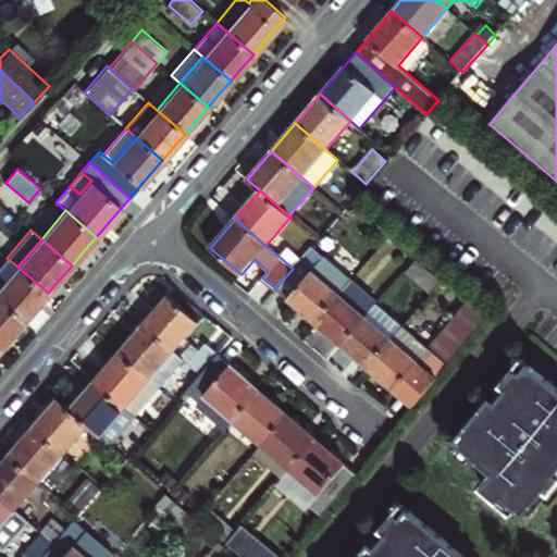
[(296,306),(316,322),(351,281),(311,246),(300,259),(293,269),(275,288),(296,306)]
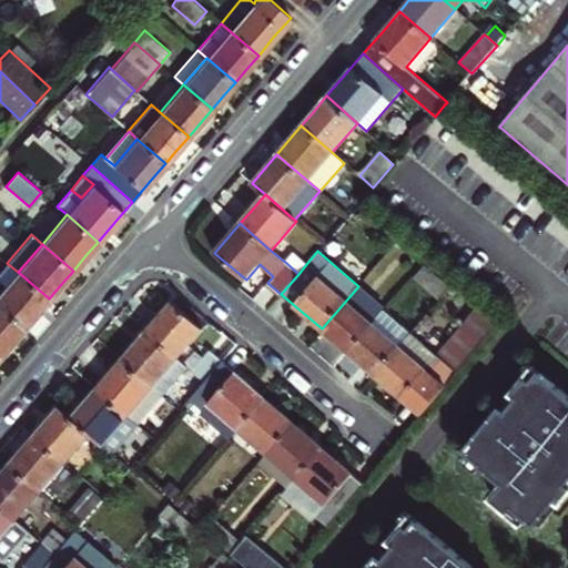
[(293,253),(285,262),(298,274),(306,264),(293,253)]
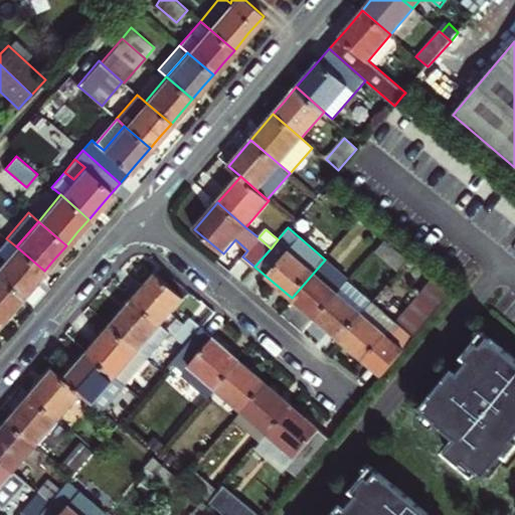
[(16,246),(6,238),(0,245),(0,249),(8,256),(16,246)]
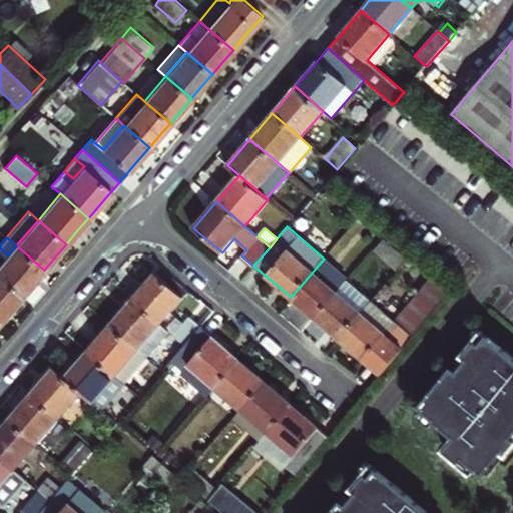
[(383,237),(374,248),(398,271),(406,262),(408,259),(383,237)]
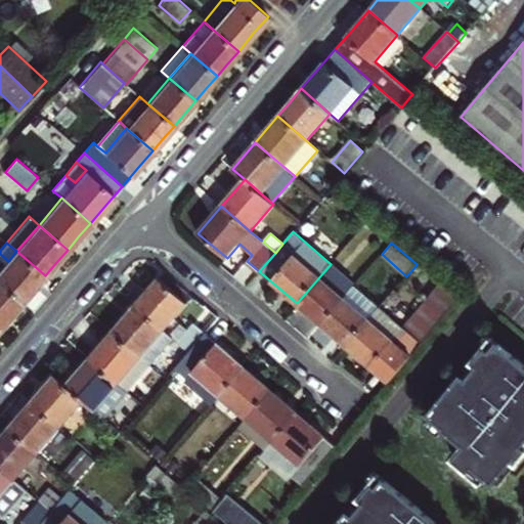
[(0,269),(0,284),(22,302),(34,288),(45,275),(16,251),(8,261),(0,269)]
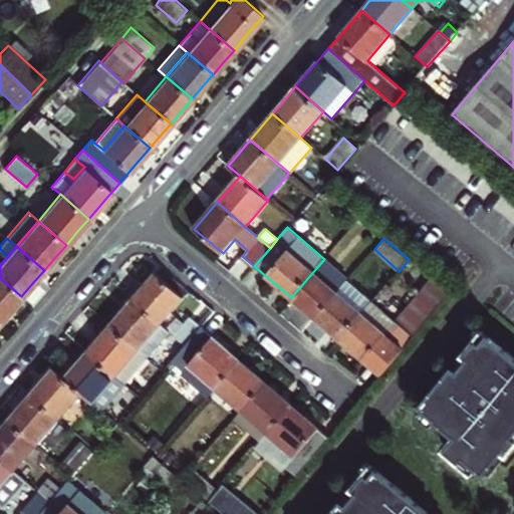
[(409,259),(407,262),(420,274),(424,269),(411,258),(409,259)]
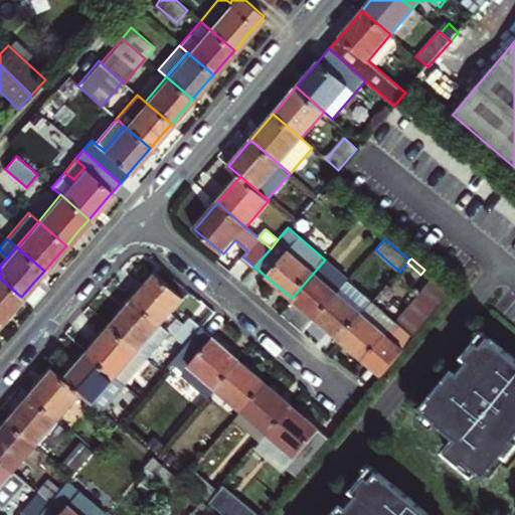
[(340,291),(348,281),(325,260),(292,298),(302,308),(315,318),(340,291)]
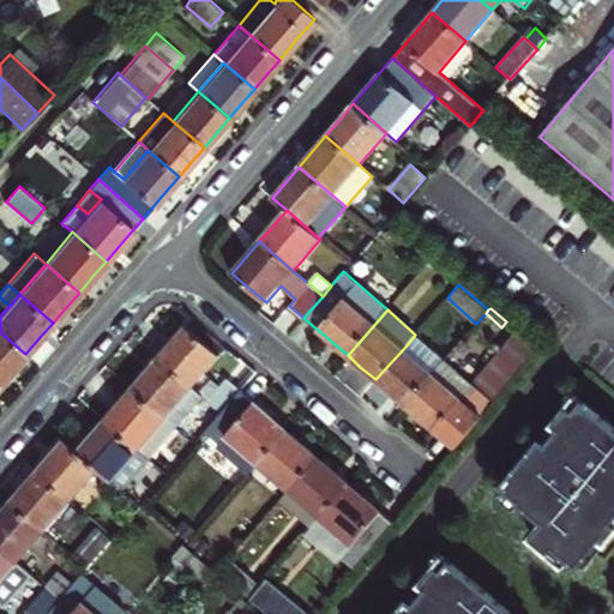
[(173,342),(158,357),(193,387),(221,355),(186,326),(173,342)]
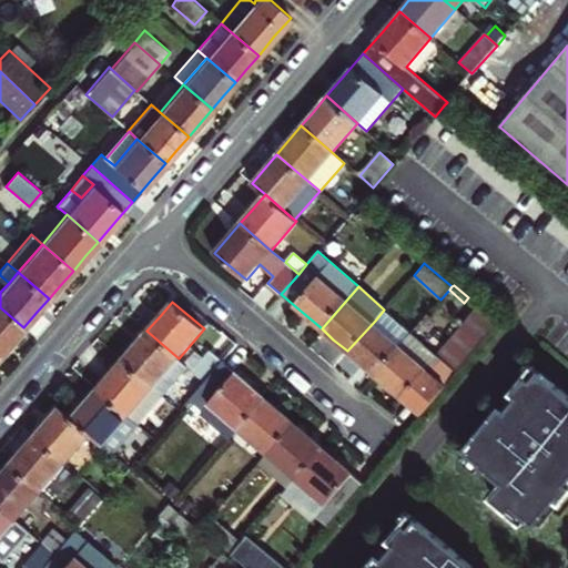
[(0,355),(12,342),(23,327),(0,307),(0,355)]
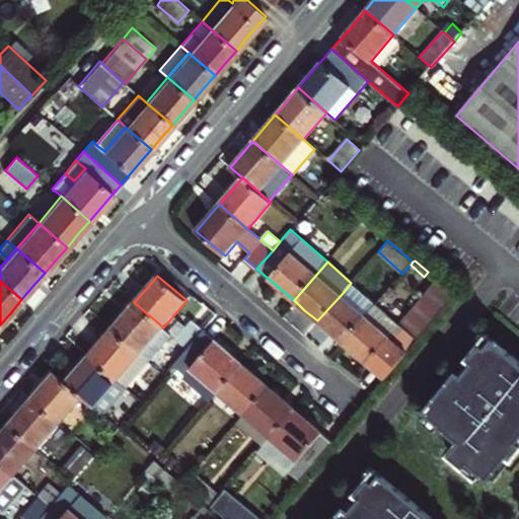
[(400,325),(376,304),(368,314),(343,343),(364,362),(384,379),(456,296),(438,281),(400,325)]
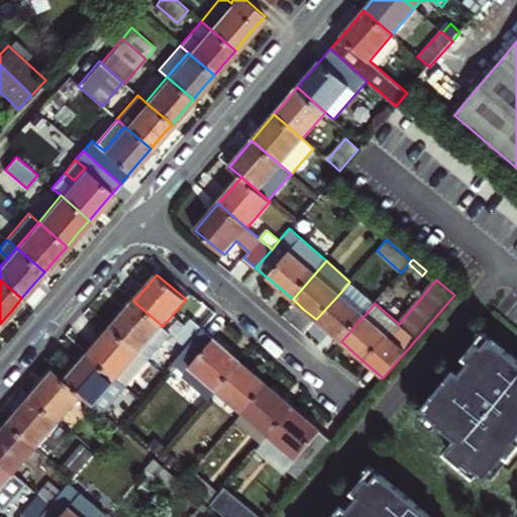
[(349,282),(341,292),(367,313),(375,303),(349,282)]
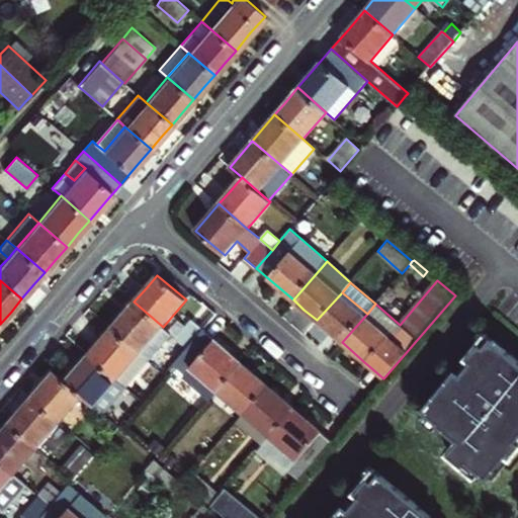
[(367,314),(342,292),(317,320),(329,331),(342,342),(367,314)]
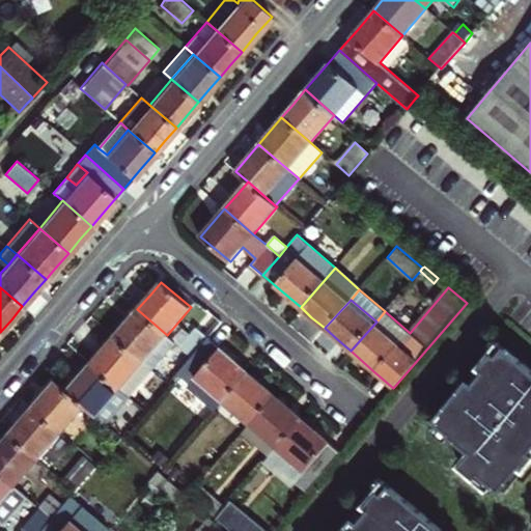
[(167,335),(137,309),(124,324),(114,336),(152,370),(176,342),(167,335)]
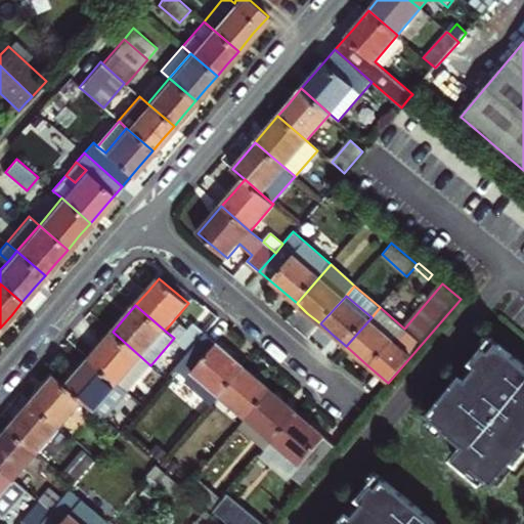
[(189,351),(206,333),(194,322),(178,342),(189,351)]
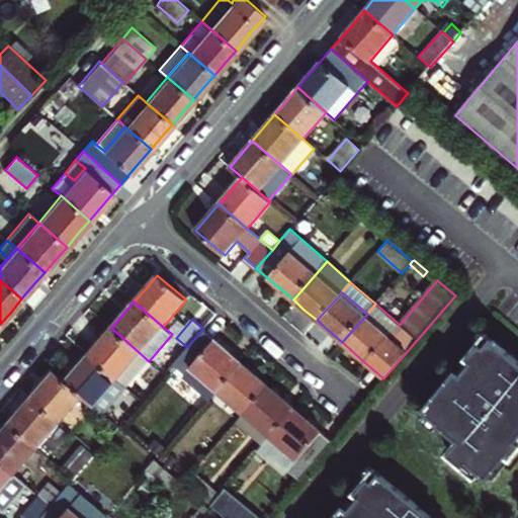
[(149,361),(111,328),(100,341),(88,355),(126,387),(149,361)]
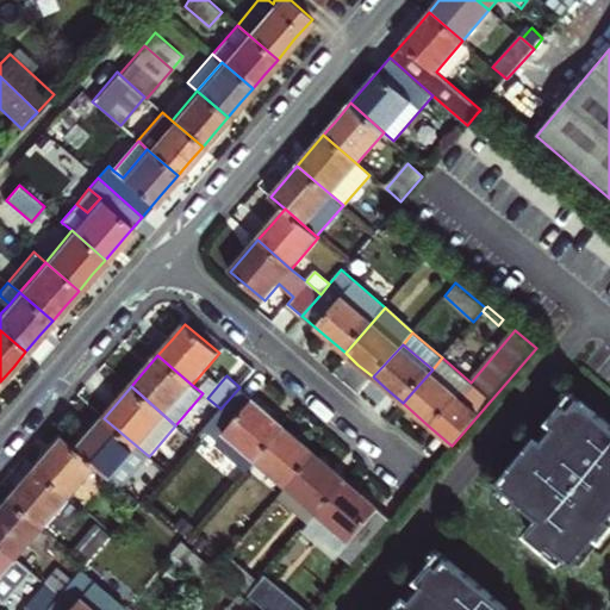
[(225,435),(256,461),(286,428),(261,406),(240,387),(221,409),(210,422),(212,424),(199,439),(212,449),(216,446),(225,435)]
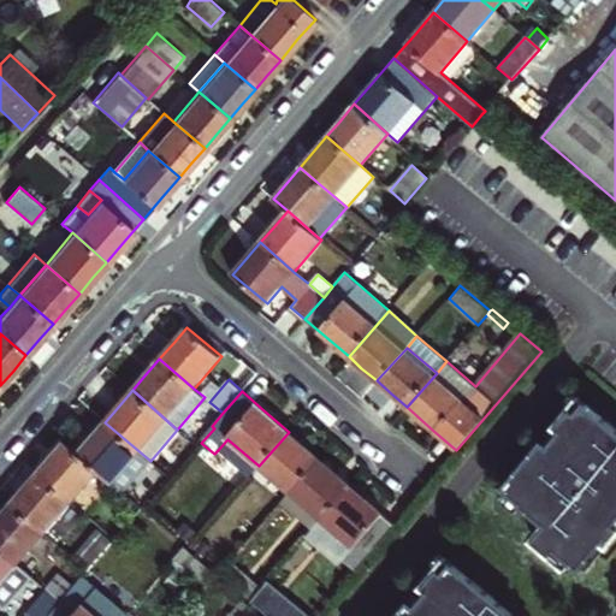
[(566,401),(557,410),(564,416),(566,415),(572,421),(580,412),(566,401)]
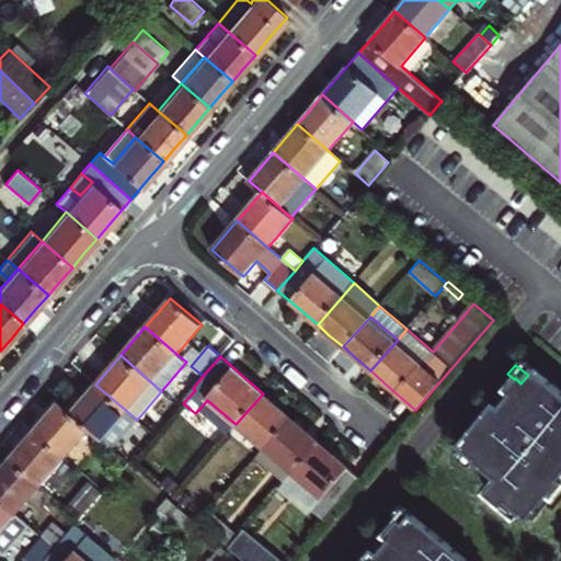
[(560,401),(528,375),(521,384),(515,378),(514,379),(504,392),(502,393),(508,398),(496,413),(491,408),(490,409),(456,448),(472,462),(471,464),(472,464),(494,482),(481,497),(497,511),(502,505),(515,517),(527,527),(559,489),(560,488),(553,483),(560,474),(560,473),(560,401)]
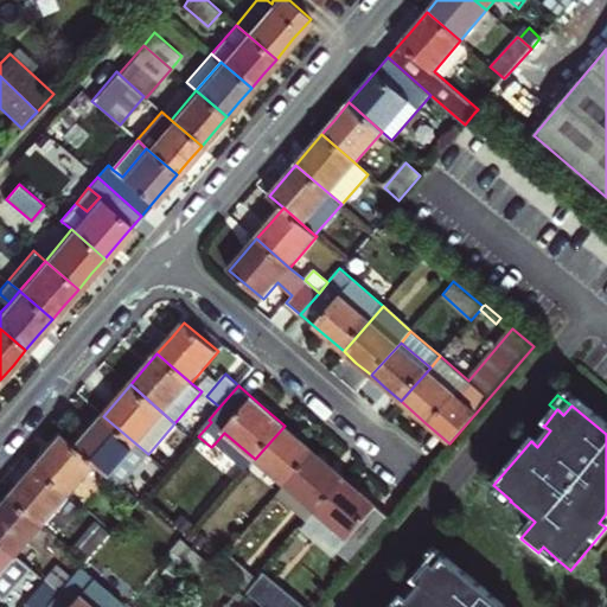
[(121,485),(148,454),(103,416),(90,430),(77,447),(97,465),(110,475),(121,485)]
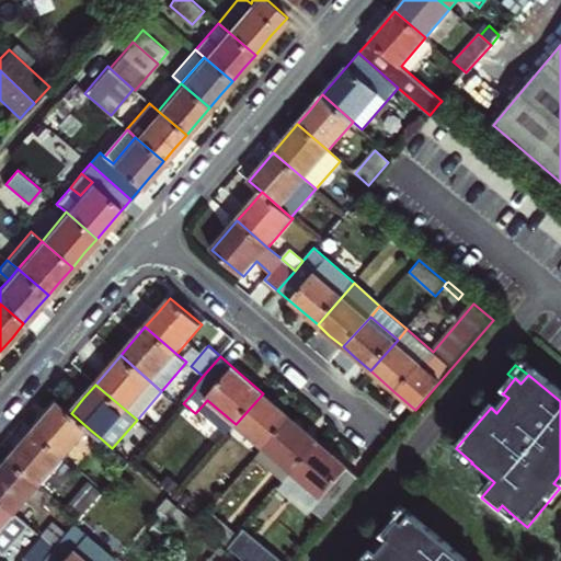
[(488,408),(490,409),(491,408),(496,413),(508,398),(502,393),(504,392),(502,390),(488,408)]
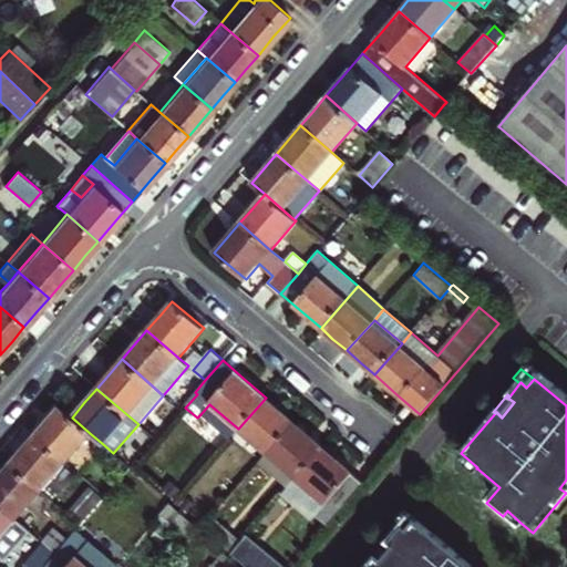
[(267,454),(295,422),(280,410),(266,398),(238,429),(267,454)]
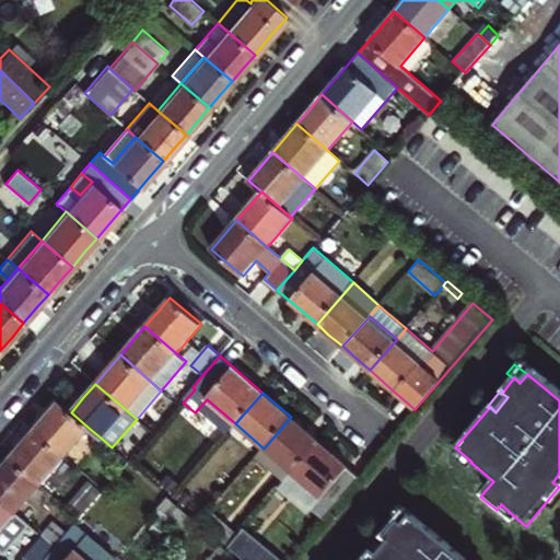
[(207,399),(198,409),(226,434),(235,423),(207,399)]
